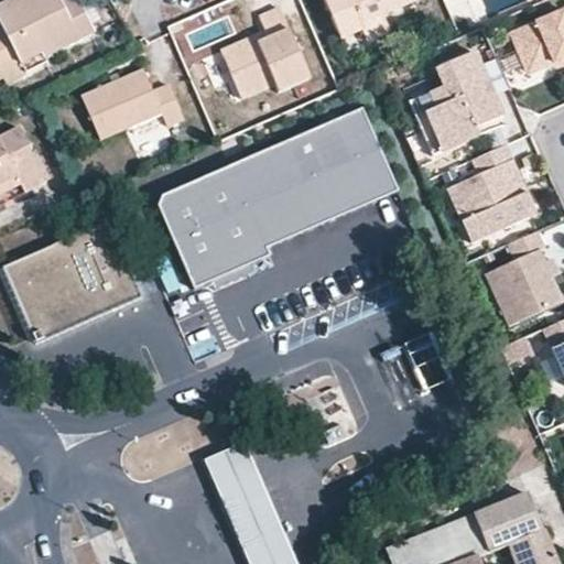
[(20,65),(41,54),(44,58),(93,33),(75,0),(73,0),(61,4),(57,0),(38,0),(0,19),(0,72),(3,79),(7,85),(25,75),(20,65)]
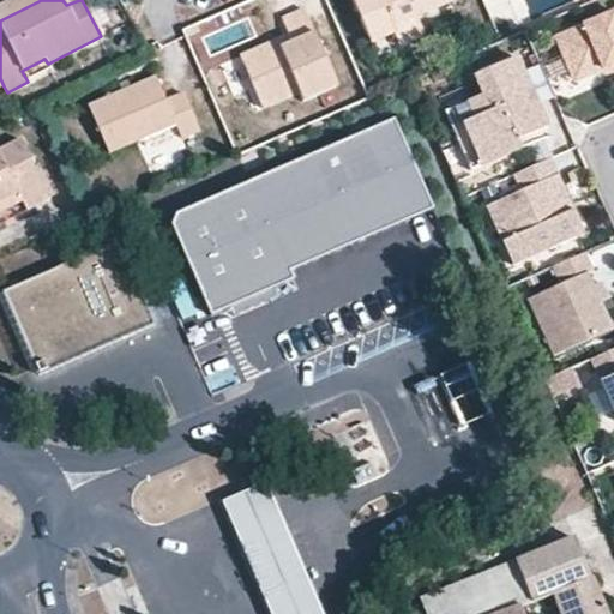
[(12,0),(0,6),(0,20),(41,0),(12,0)]
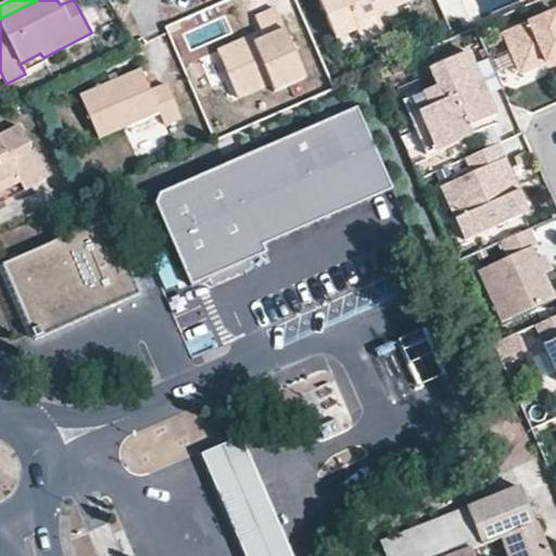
[(383,32),(377,14),(408,0),(319,0),(336,38),(357,30),(362,40),(383,32)]
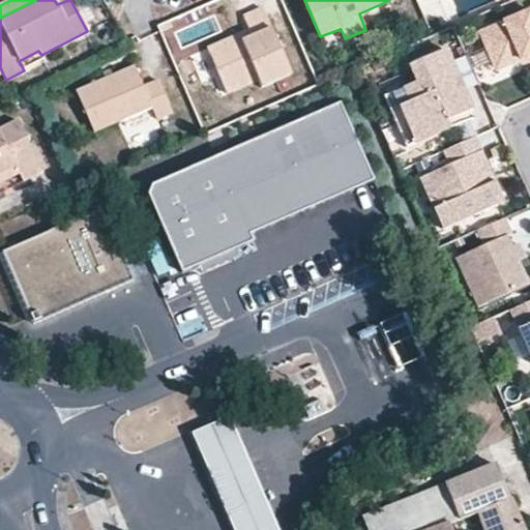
[(223,83),(255,69),(260,80),(263,87),(291,75),(263,8),(243,17),(249,30),(208,50),(223,83)]
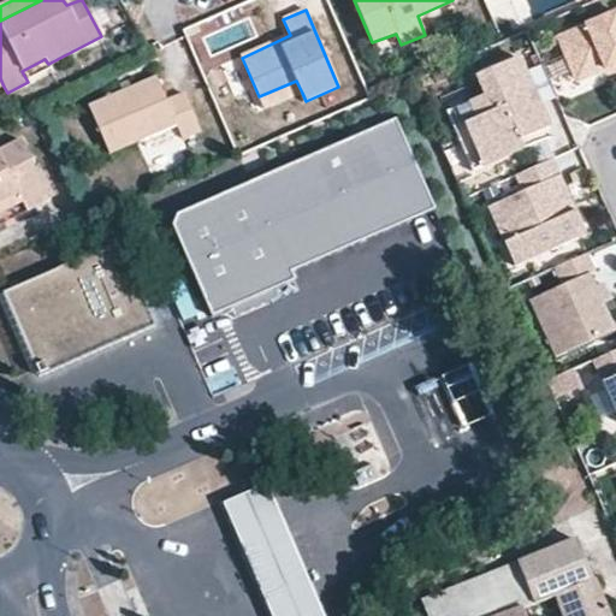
[(615,71),(615,12),(564,35),(558,48),(572,76),(582,81),(600,73),(605,76),(615,71)]
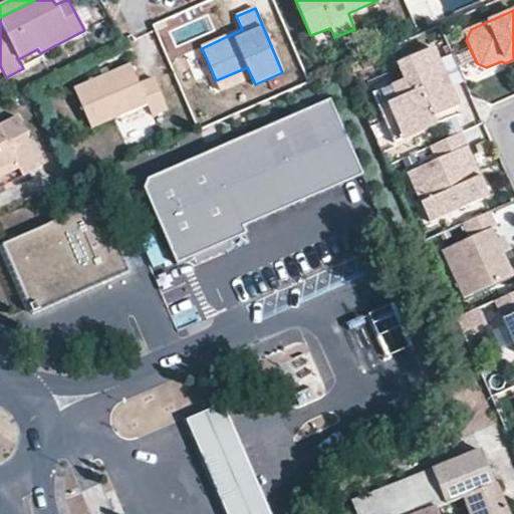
[(434,45),(400,59),(406,76),(373,89),(395,139),(438,120),(435,114),(459,104),(434,45)]
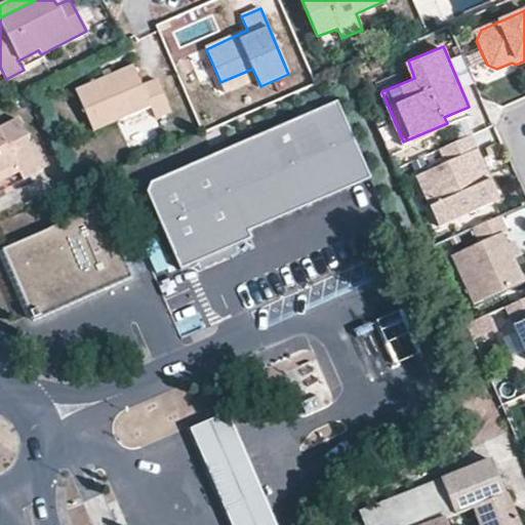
[(18,61),(24,70),(43,59),(41,54),(38,50),(18,61)]
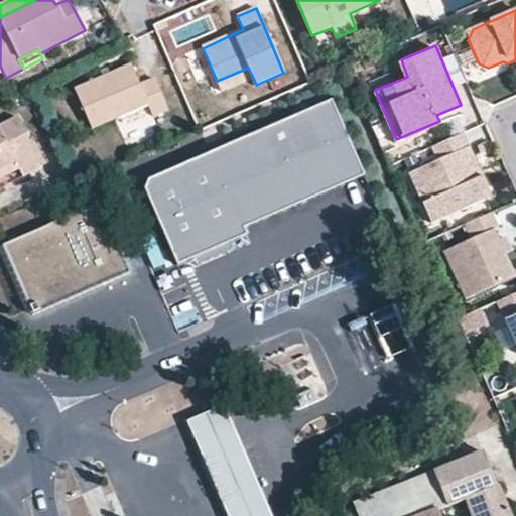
[(76,89),(92,127),(147,104),(152,115),(167,109),(154,78),(140,84),(131,65),(76,89)]
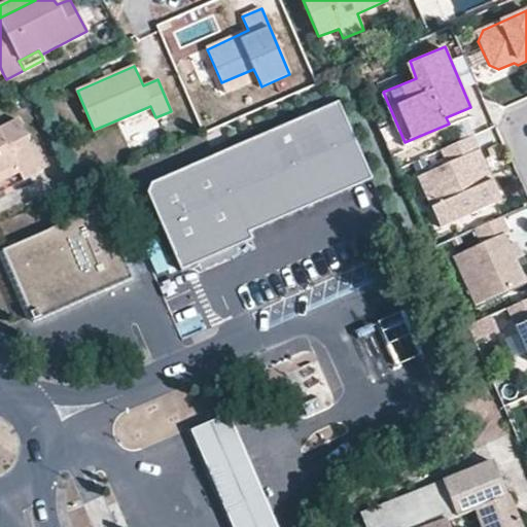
[(258,79),(253,69),(221,82),(226,93),(258,79)]
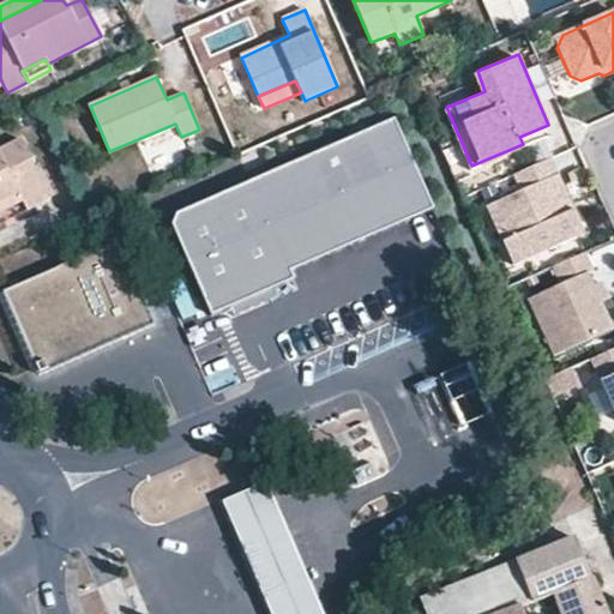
[(438,208),(399,121),(182,218),(178,230),(218,318),(299,281),(296,274),(438,208)]
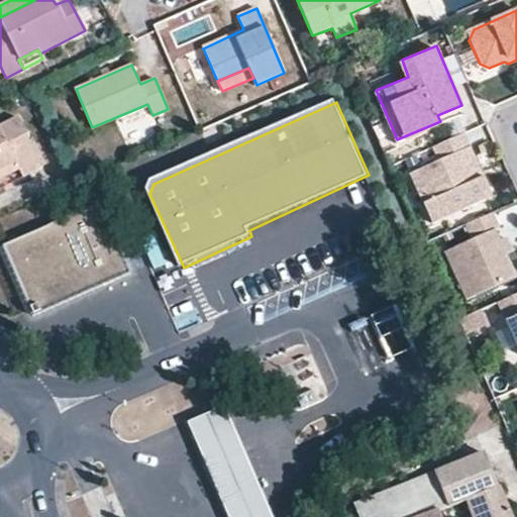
[(0,178),(18,169),(23,176),(42,167),(16,116),(0,125),(0,178)]
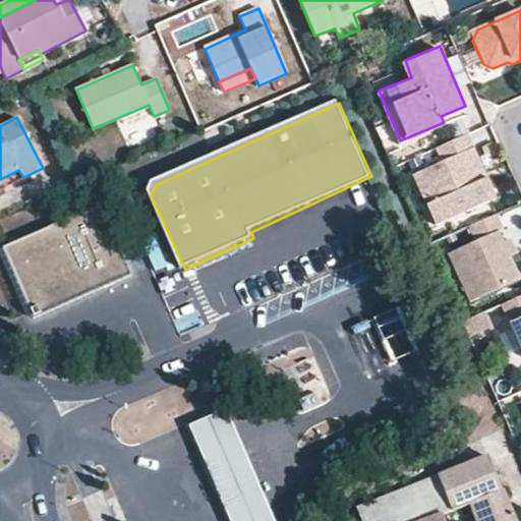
[(443,161),(413,173),(435,222),(487,200),(496,196),(486,176),(477,181),(465,153),(474,149),(468,133),(437,148),(440,154),(443,161)]
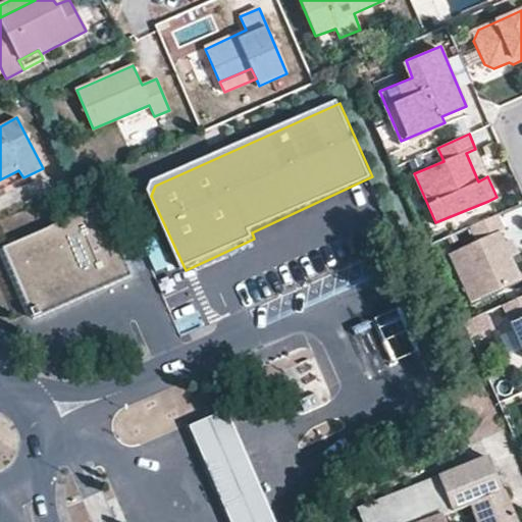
[(475,149),(466,153),(478,181),(487,176),(475,149)]
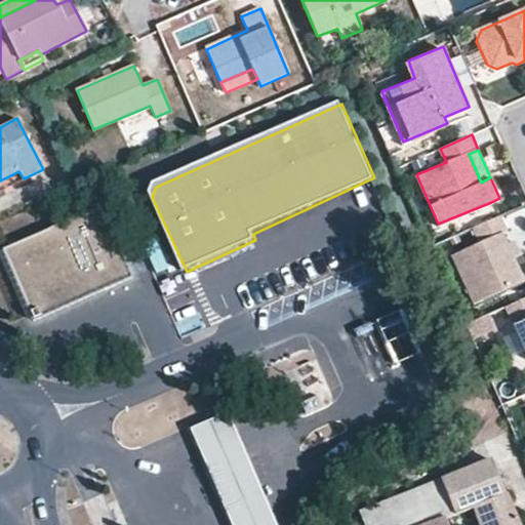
[(132,276),(99,205),(1,248),(33,321),(132,276)]
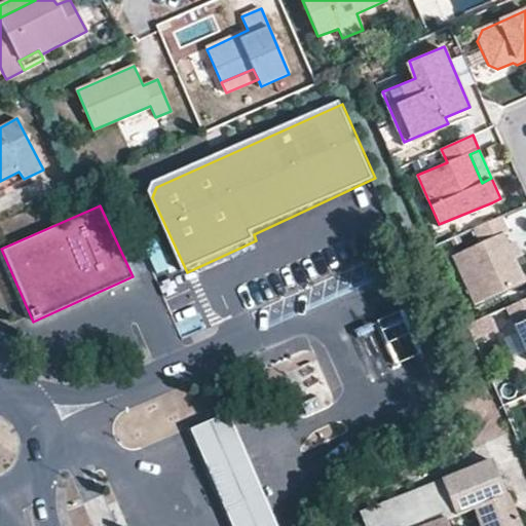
[(473,228),(479,243),(452,256),(474,304),(524,284),(514,259),(506,246),(503,235),(508,232),(501,216),(473,228)]
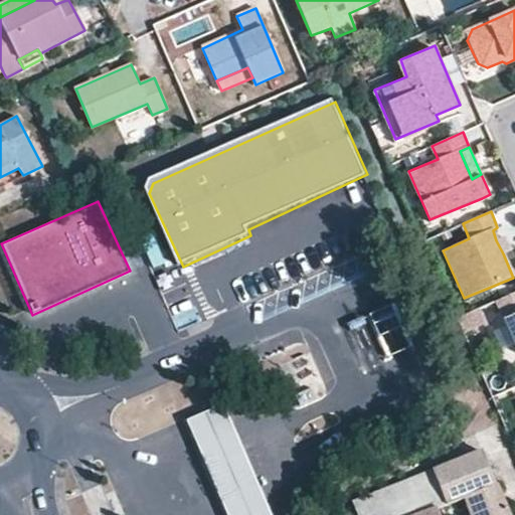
[(503,253),(509,251),(503,237),(496,240),(503,253)]
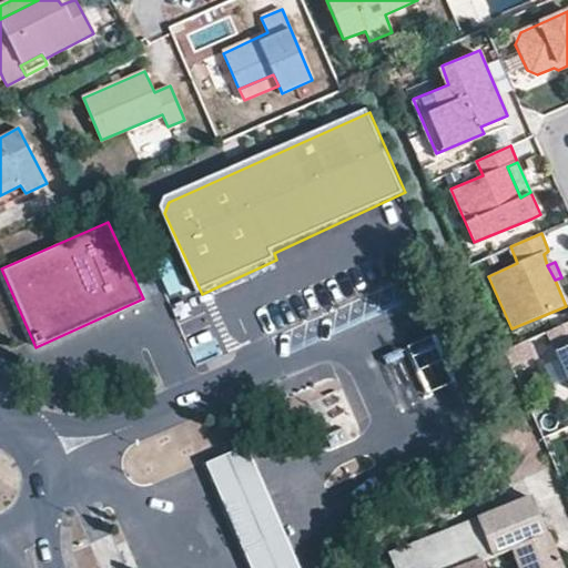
[(567,321),(546,331),(567,379),(567,321)]
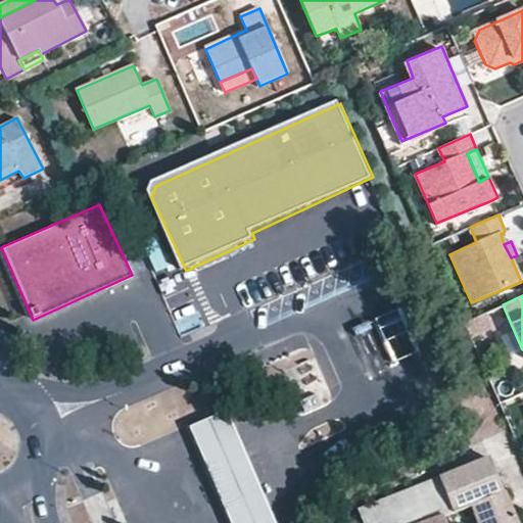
[(379,332),(361,339),(366,353),(385,345),(402,338),(397,325),(379,332)]
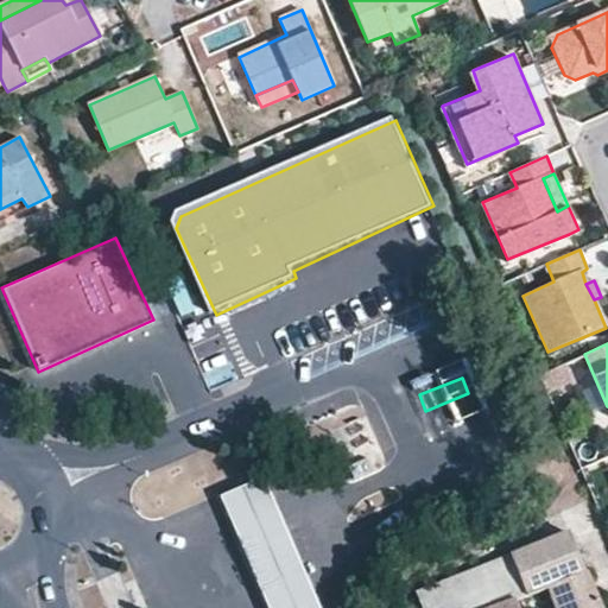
[(321,607),(293,543),(263,474),(258,476),(221,494),(252,563),(271,607),(321,607)]
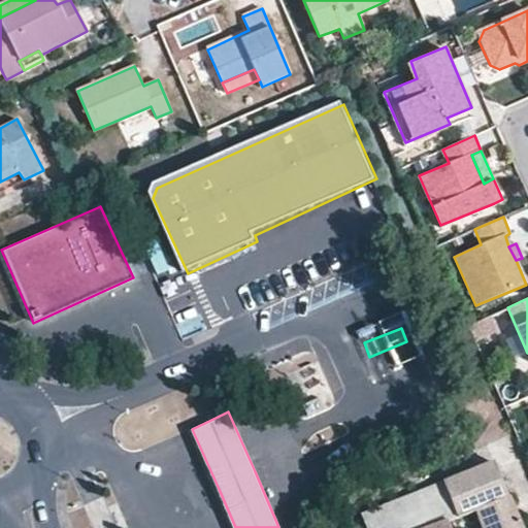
[(368,527),(428,527),(448,521),(477,510),(484,527),(523,527),(503,483),(495,462),(417,493),(363,515),(368,527)]
